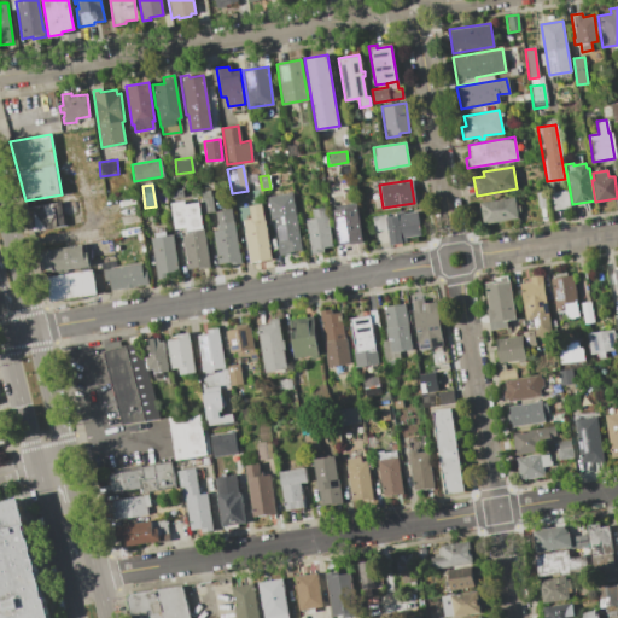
[(566,190),(569,207),(553,210),(549,193),(566,190)]
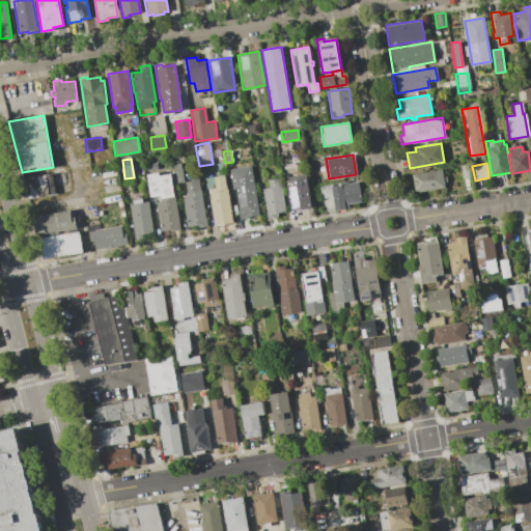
[(176,169),(175,164),(180,164),(183,182),(173,184),(172,170),(176,169)]
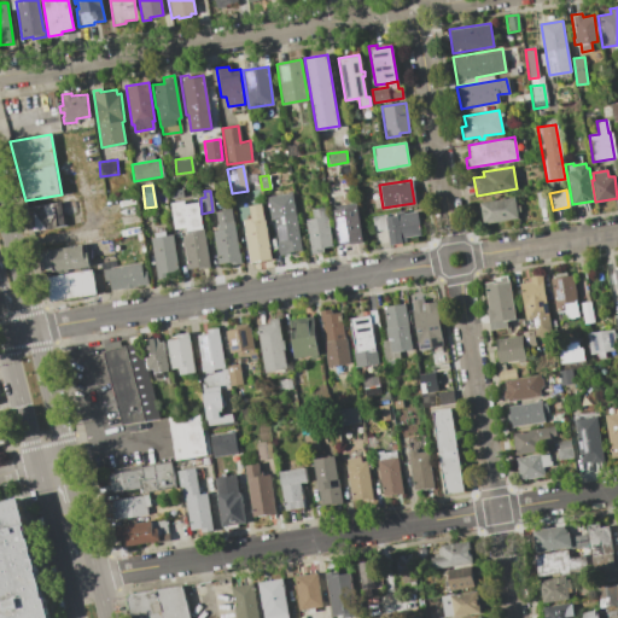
[(544,191),(547,207),(537,208),(535,193),(544,191)]
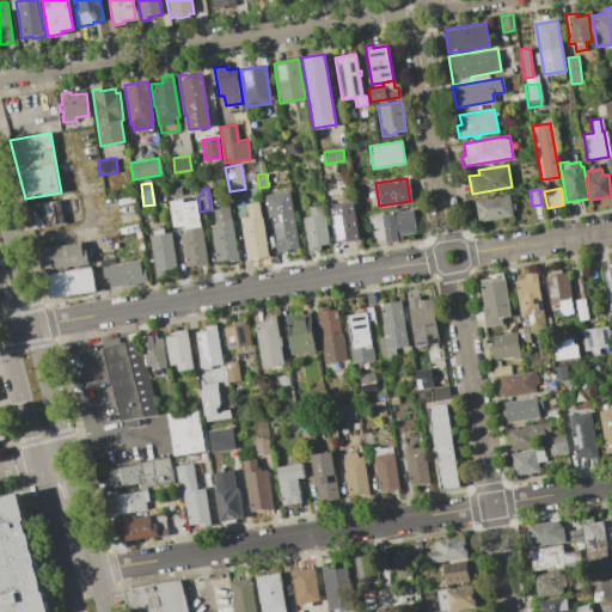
[(289,190),(298,248),(286,250),(286,252),(275,254),(273,239),(274,239),(270,218),(267,218),(263,195),(289,190)]
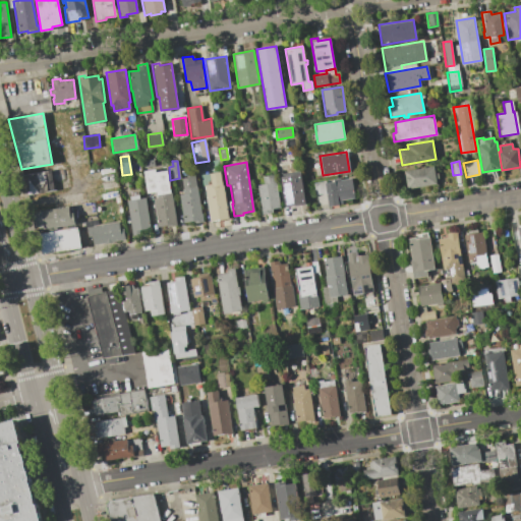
[(433,166),(436,173),(437,173),(438,178),(437,178),(437,183),(406,188),(403,171),(433,166)]
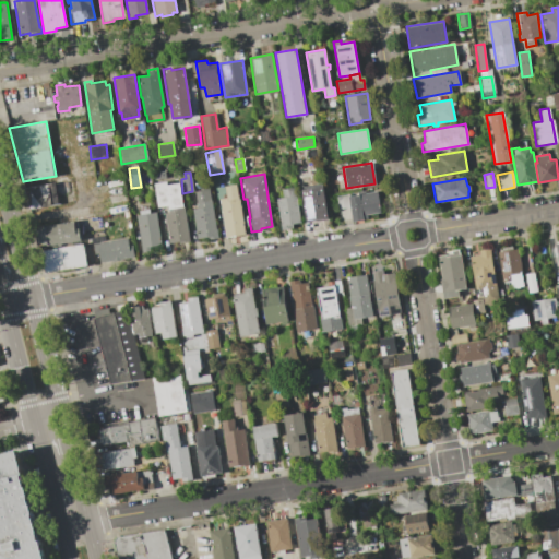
[(195,209),(194,203),(197,202),(194,191),(202,190),(200,182),(206,181),(217,238),(207,240),(206,237),(197,239),(191,209),(195,209)]
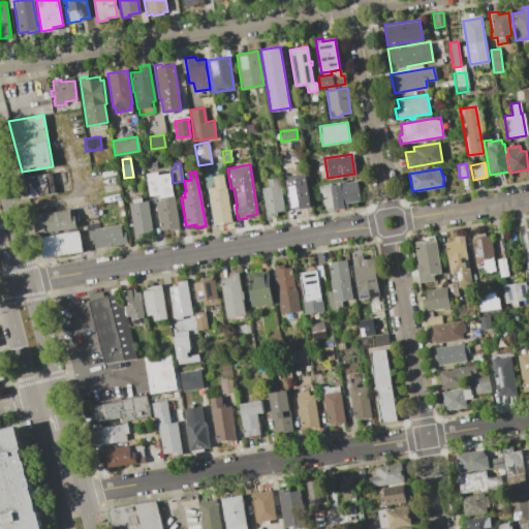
[(158,173),(158,176),(170,174),(179,229),(169,231),(169,229),(159,231),(155,203),(160,201),(159,195),(150,196),(146,174),(158,173)]
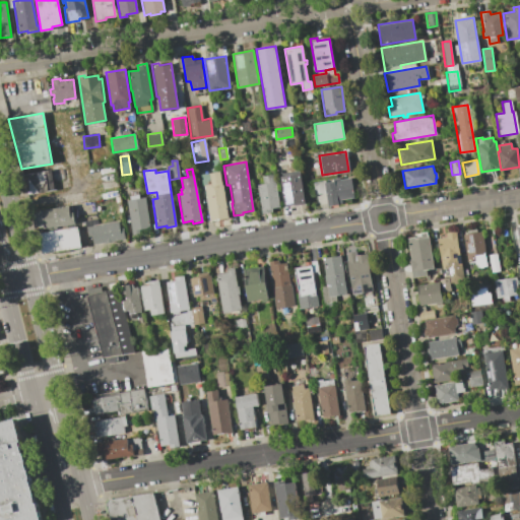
[(50,171),(53,190),(26,195),(22,176),(50,171)]
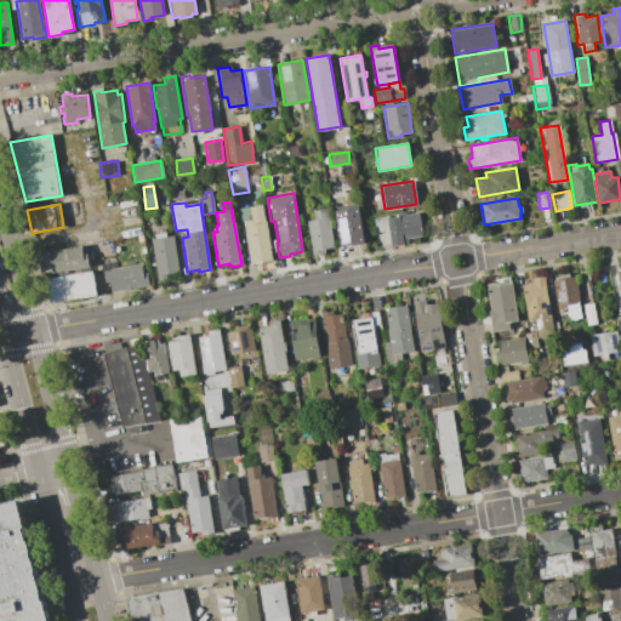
[(243,221),(252,218),(250,206),(262,204),(272,261),(250,265),(243,221)]
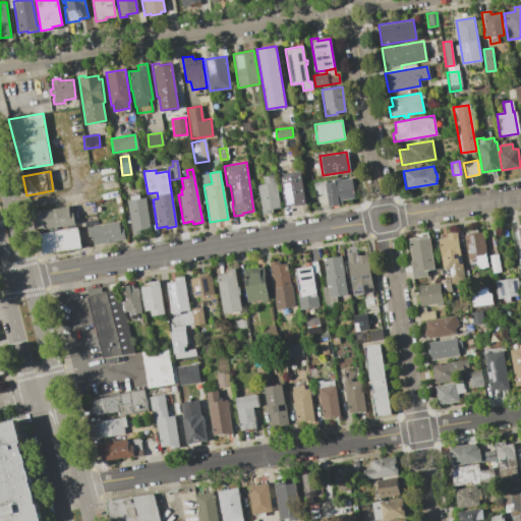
[(292,172),(293,176),(301,175),(305,204),(286,206),(281,173),(292,172)]
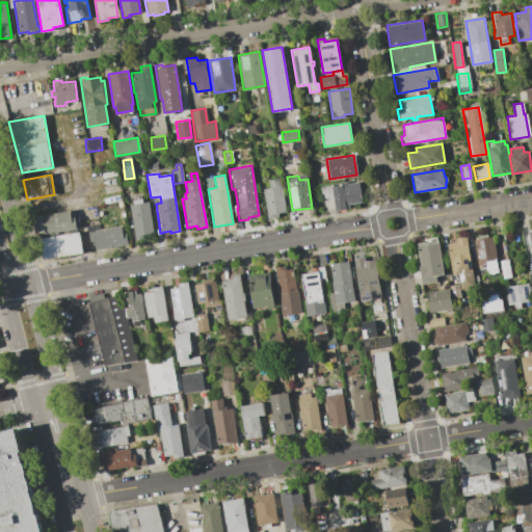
[(269,188),(268,180),(280,178),(285,211),(277,212),(278,216),(267,218),(262,189),(269,188)]
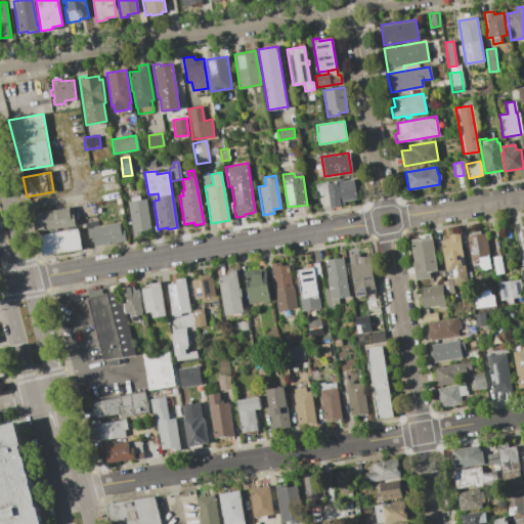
[(329,182),(329,184),(331,183),(331,181),(335,180),(335,182),(339,182),(338,179),(342,179),(342,181),(353,179),(356,199),(343,201),(343,204),(340,205),(339,201),(338,202),(339,207),(330,208),(326,193),(316,195),(315,184),(329,182)]
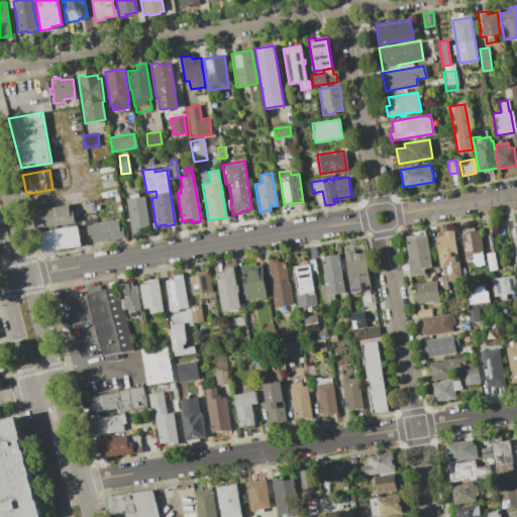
[(129,199),(128,195),(137,194),(138,197),(143,196),(148,225),(138,227),(139,232),(131,233),(125,199),(129,199)]
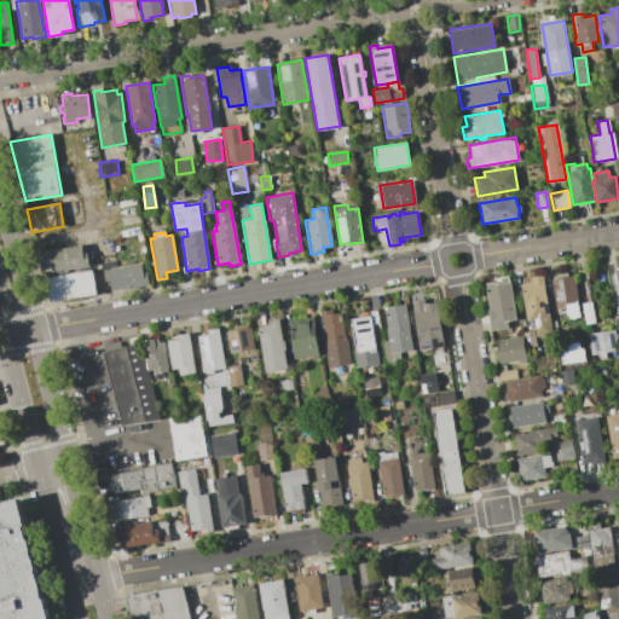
[(86,244),(90,266),(42,273),(39,252),(86,244)]
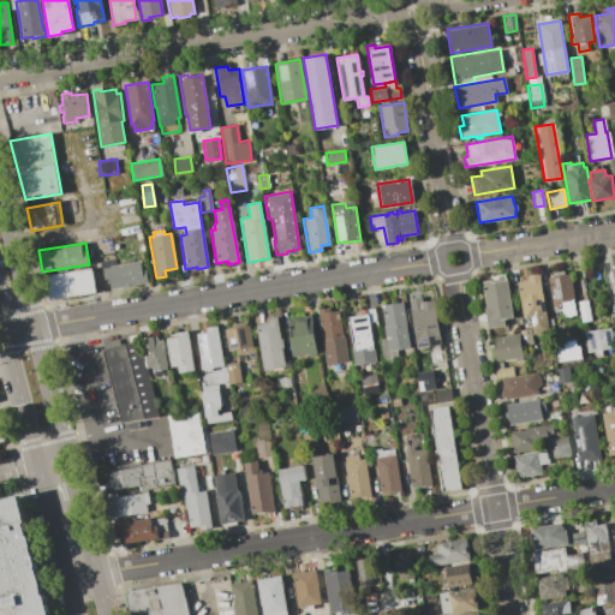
[(139,262),(141,269),(144,269),(147,282),(109,288),(108,278),(103,279),(102,268),(139,262)]
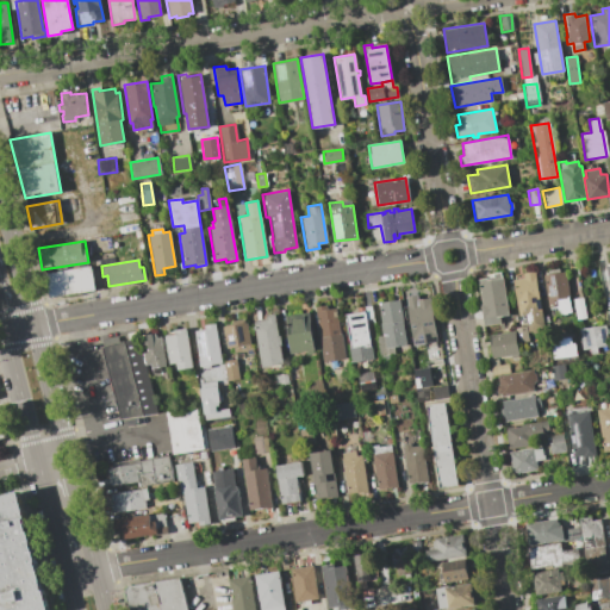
[(95,287),(48,297),(43,274),(92,265),(95,287)]
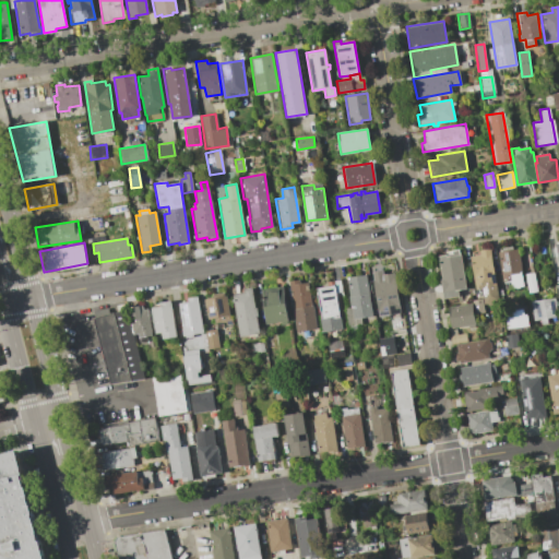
[(479,254),(479,249),(490,248),(498,302),(483,305),(480,288),(475,289),(470,257),(479,254)]
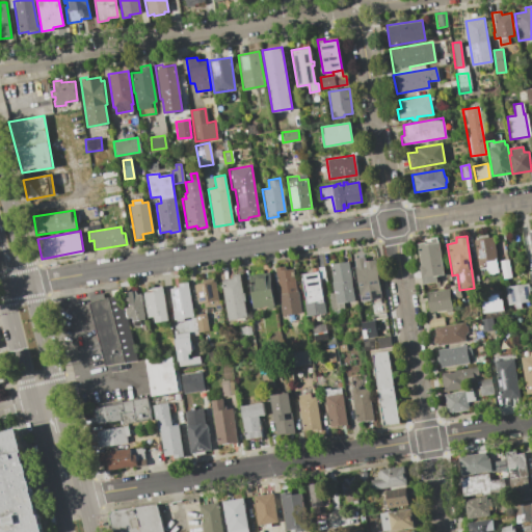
[(493,236),(498,271),(486,273),(485,266),(478,267),(474,239),(493,236)]
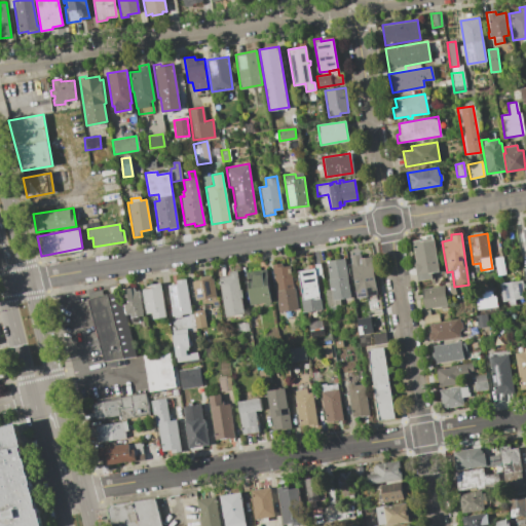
[(424,239),(424,236),(431,234),(438,272),(433,273),(433,278),(418,280),(417,275),(415,275),(413,262),(414,262),(411,241),(424,239)]
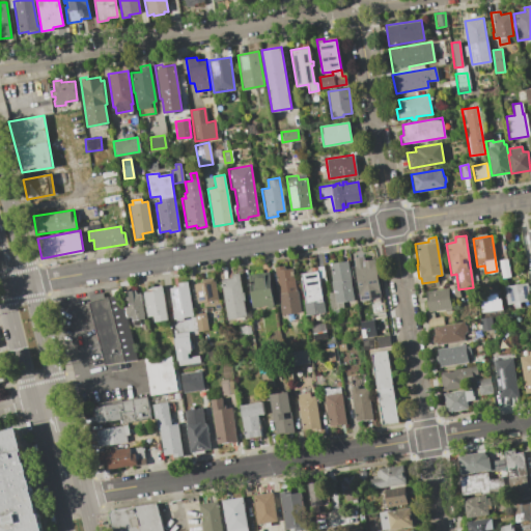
[(353,258),(363,256),(364,260),(373,259),(380,298),(359,301),(353,258)]
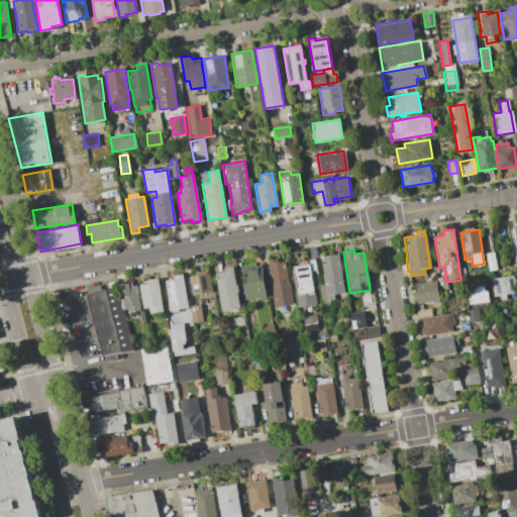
[(493,251),(496,269),(488,271),(485,252),(493,251)]
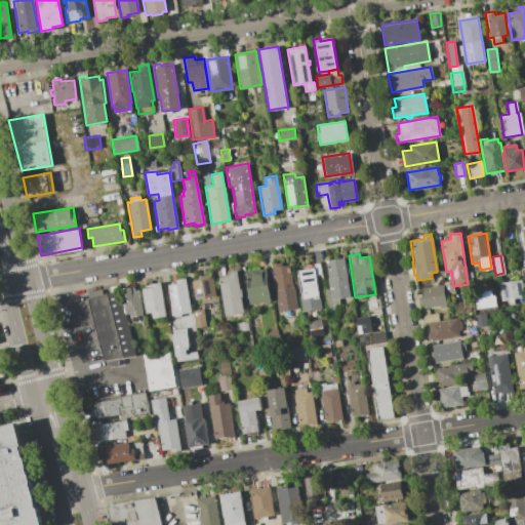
[(329,288),(325,260),(344,257),(350,296),(337,298),(338,304),(334,305),(335,317),(327,318),(323,289),(329,288)]
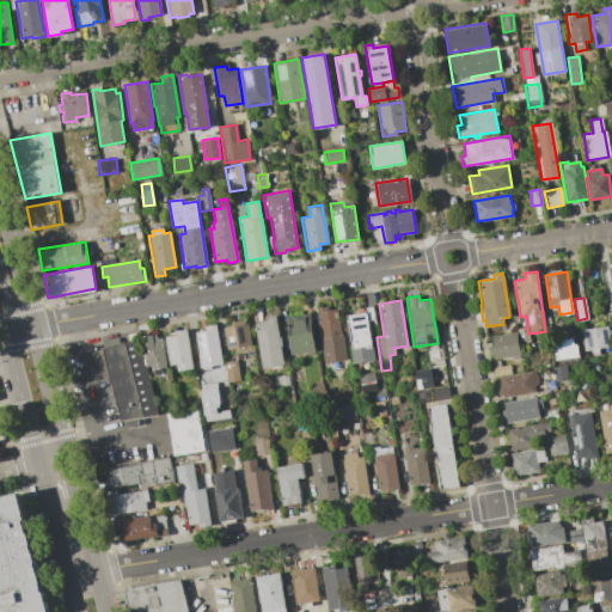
[(314,308),(326,306),(328,310),(336,308),(340,335),(342,335),(346,360),(324,363),(314,308)]
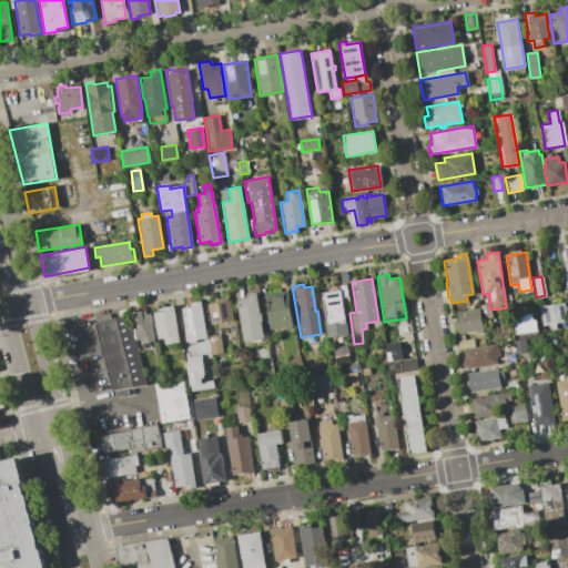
[(335,290),(334,286),(344,284),(346,297),(341,297),(346,334),(326,337),(321,292),(335,290)]
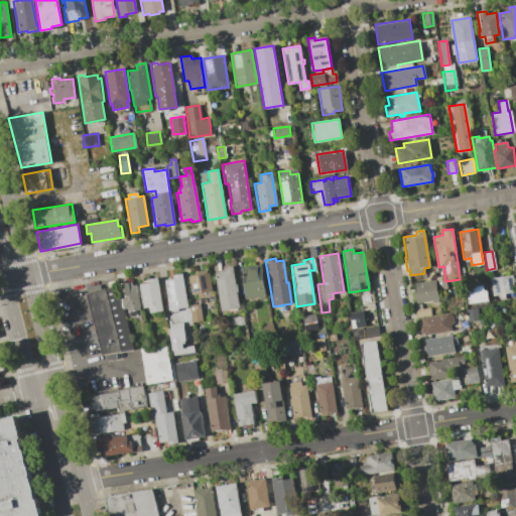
[(260,263),(265,295),(261,296),(261,298),(256,299),(255,297),(245,299),(240,266),(260,263)]
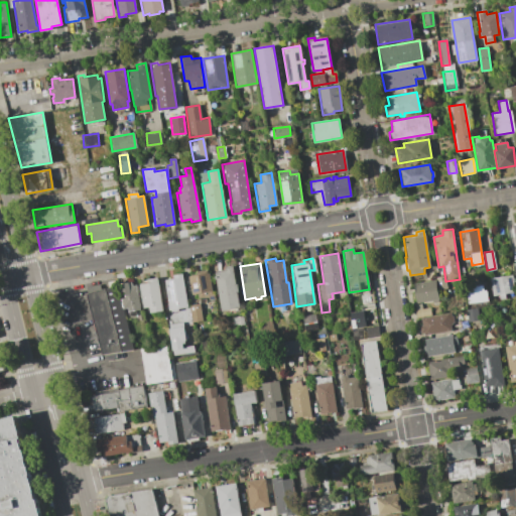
[(217,281),(216,272),(226,271),(226,266),(233,265),(236,284),(237,284),(239,291),(237,292),(240,307),(222,310),(219,292),(218,292),(216,281),(217,281)]
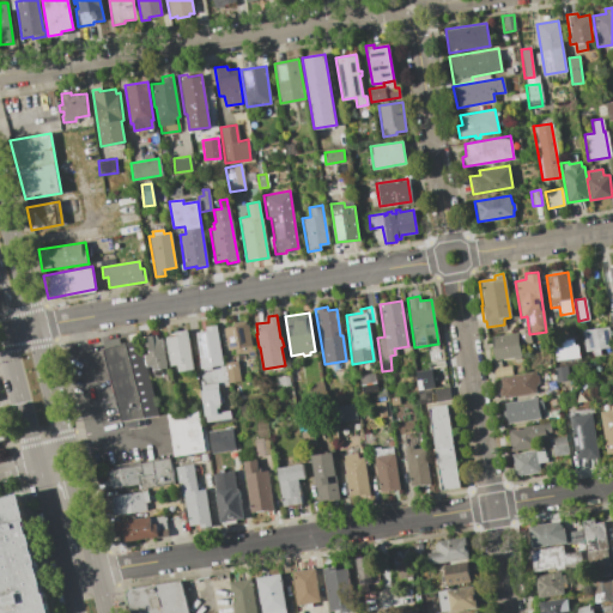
[(250,323),(254,345),(253,345),(254,357),(247,358),(246,353),(235,354),(234,349),(229,350),(225,328),(250,323)]
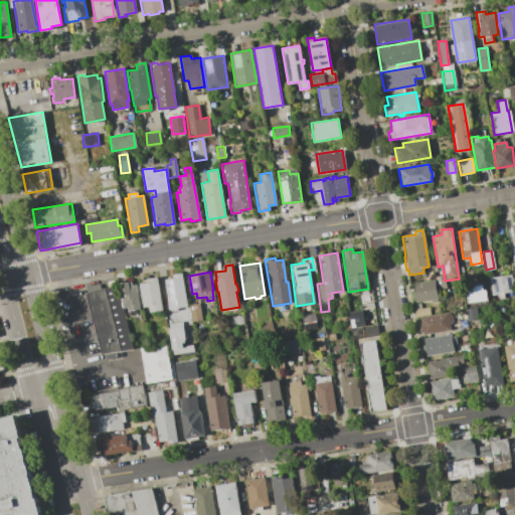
[(173,278),(172,275),(181,273),(186,307),(168,309),(164,280),(173,278)]
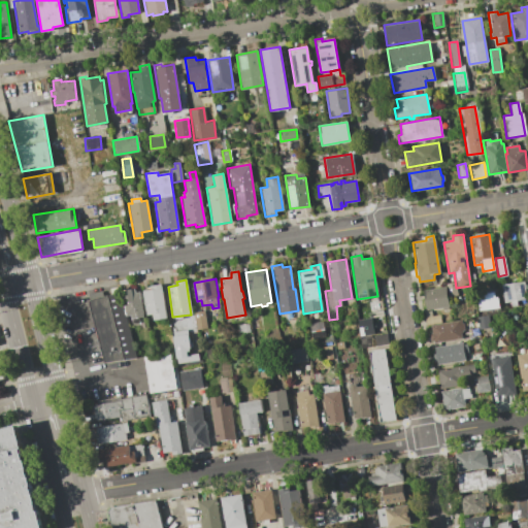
[(455,282),(457,295),(448,296),(446,284),(455,282)]
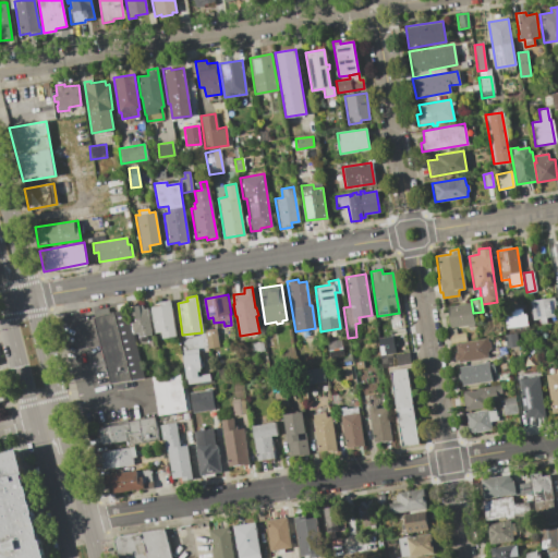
[(554,298),(557,315),(546,317),(547,323),(541,324),(540,318),(532,319),(529,301),(554,298)]
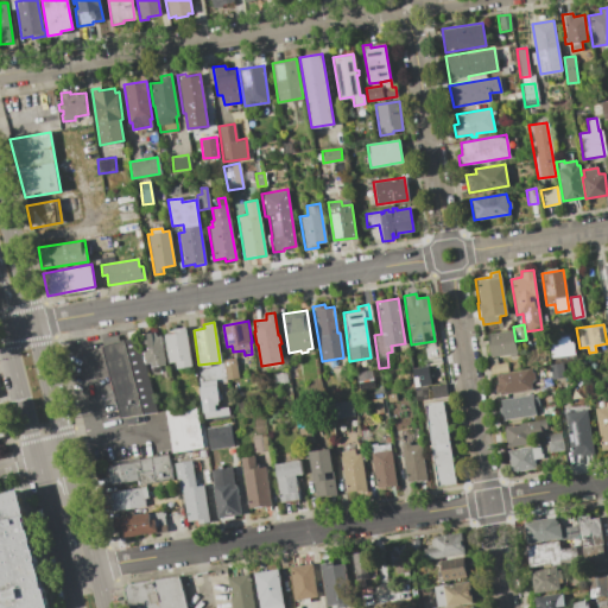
[(140,334),(143,334),(141,329),(152,327),(153,333),(154,331),(156,336),(160,336),(165,365),(159,366),(160,371),(152,372),(151,362),(144,363),(140,334)]
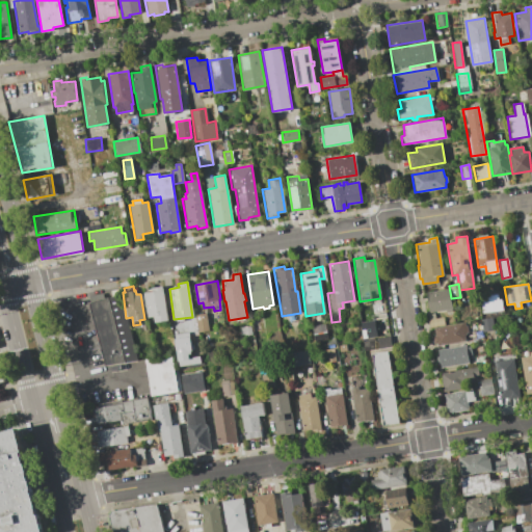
[(152,292),(151,288),(162,286),(167,320),(154,322),(153,315),(147,316),(142,293),(152,292)]
